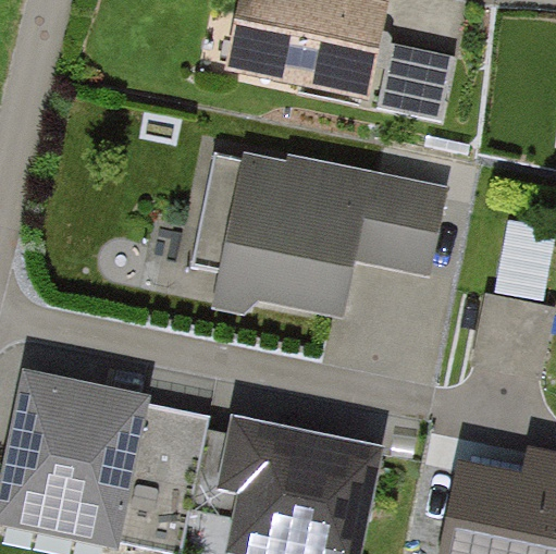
[(235,0),(222,70),(366,99),(387,0),(235,0)]
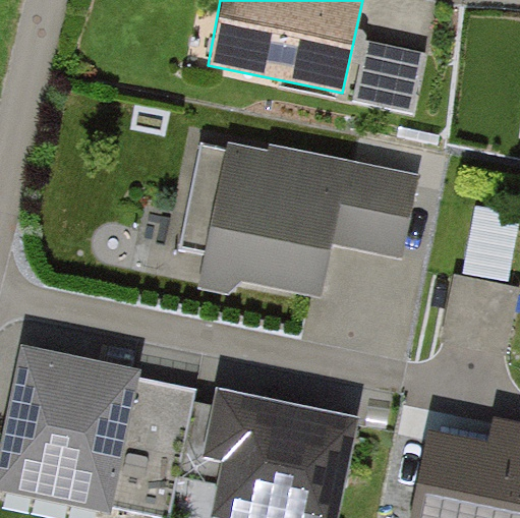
[(427,52),(364,40),(352,98),(415,111),(427,52)]
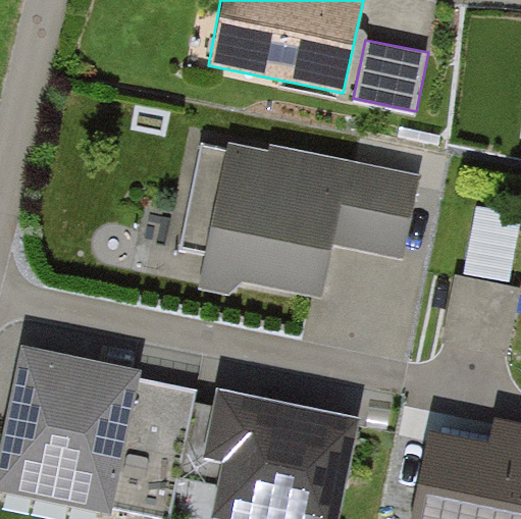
[(419,180),(226,141),(198,279),(319,304),(332,239),(405,254),(419,180)]
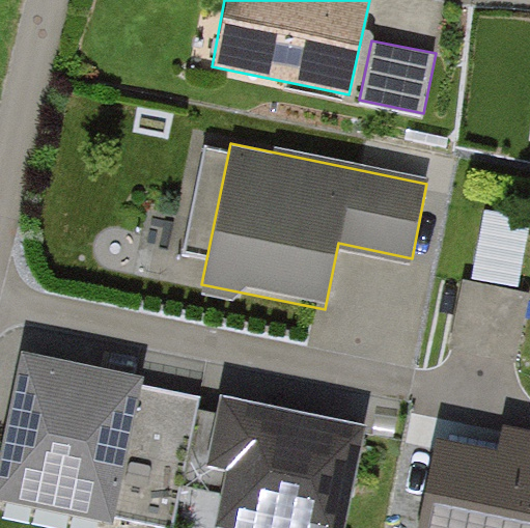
[(519,281),(529,214),(485,206),(474,274),(519,281)]
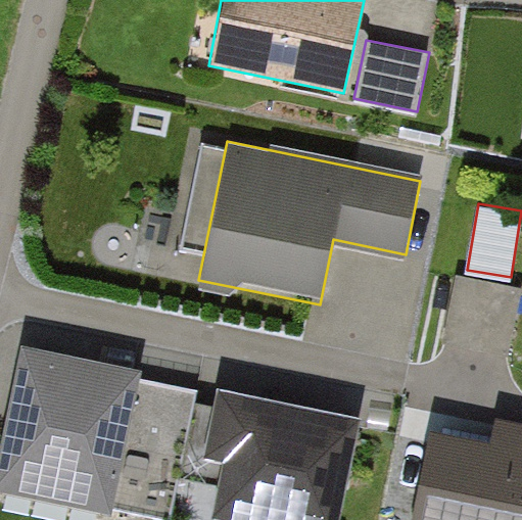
[(521,285),(455,274),(442,343),(509,355),(521,285)]
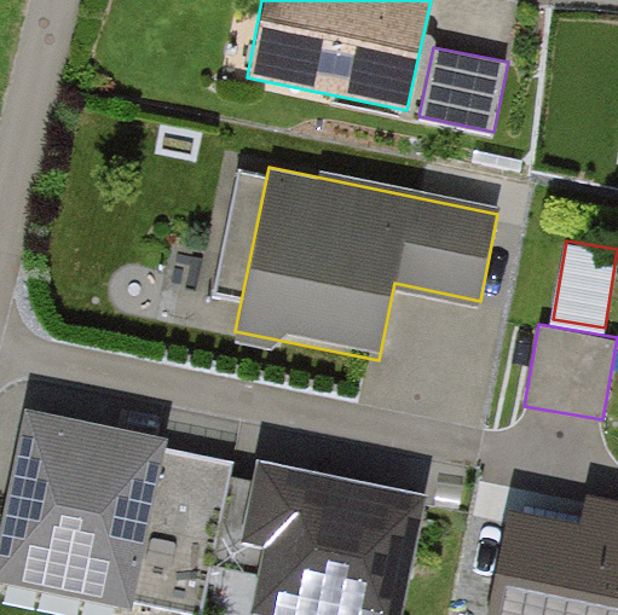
[(161,439),(17,410),(0,492),(0,573),(128,599),(161,439)]
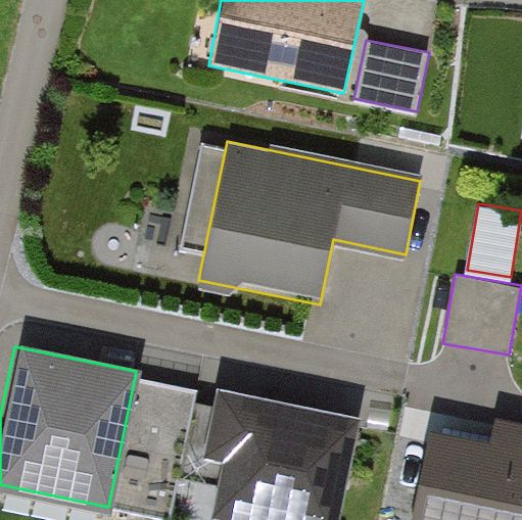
[(341,519),(363,417),(220,388),(195,510),(247,519),(341,519)]
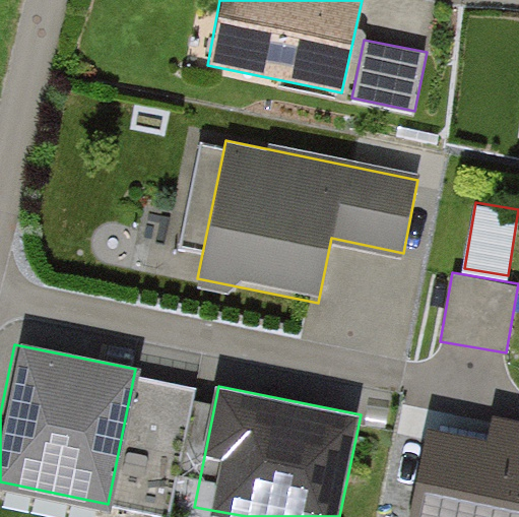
[(518,516),(518,447),(427,429),(408,516),(518,516)]
